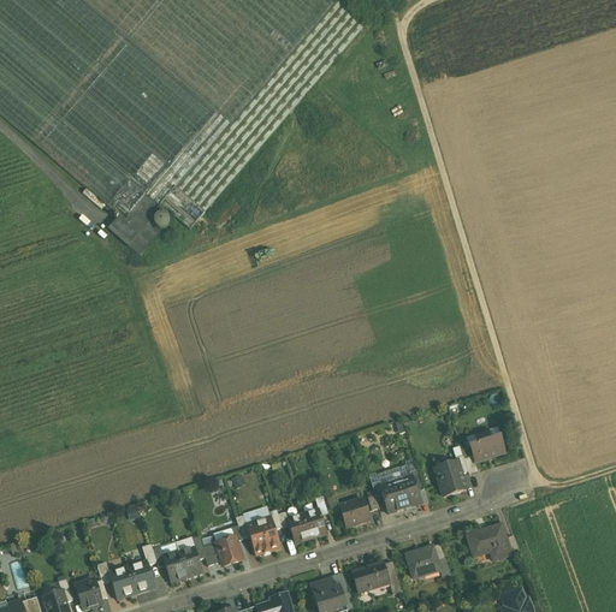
[(215,112),(124,219),(123,221),(137,232),(138,233),(147,224),(160,207),(158,205),(160,203),(189,229),(259,148),(215,112)]
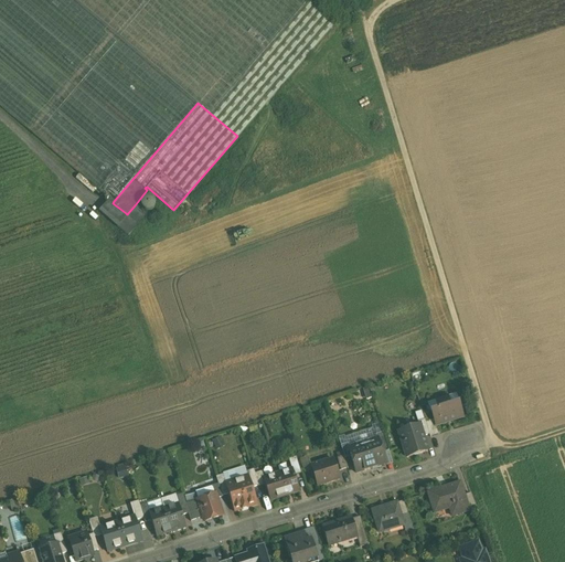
[(150,194),(148,194),(145,194),(144,195),(142,197),(141,198),(140,200),(140,201),(140,203),(141,204),(141,205),(142,207),(144,208),(146,209),(148,209),(150,209),(151,208),(152,208),(153,207),(155,205),(155,204),(155,203),(156,201),(155,199),(153,198),(152,197),(152,195),(150,194)]
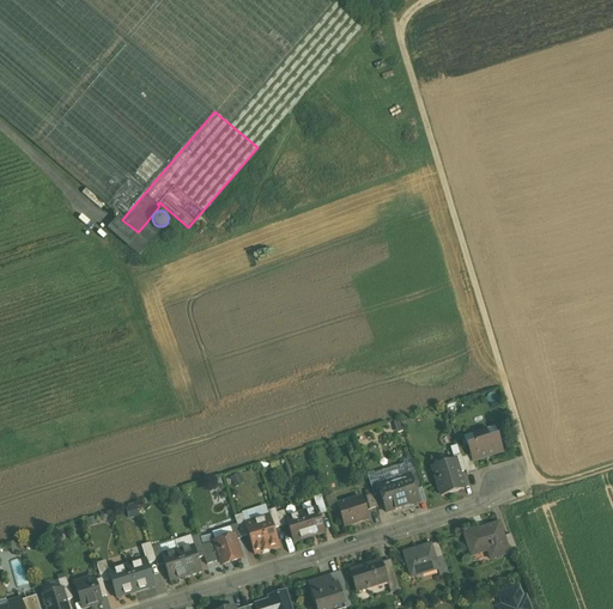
[(137,231),(122,220),(123,218),(119,213),(107,226),(127,244),(127,243),(137,231)]
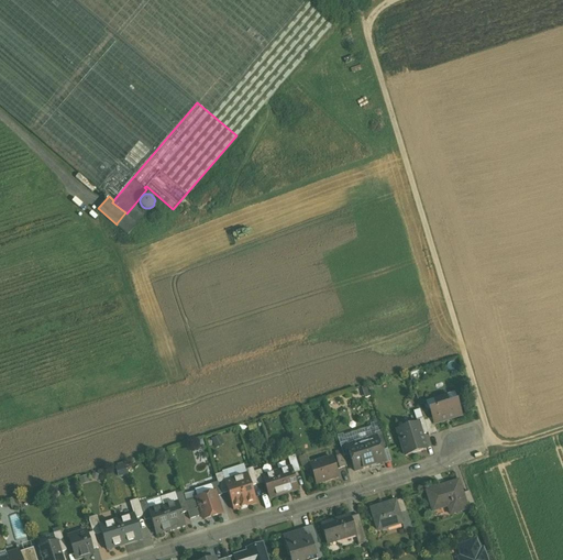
[(134,205),(127,213),(125,212),(117,223),(128,232),(144,212),(134,205)]
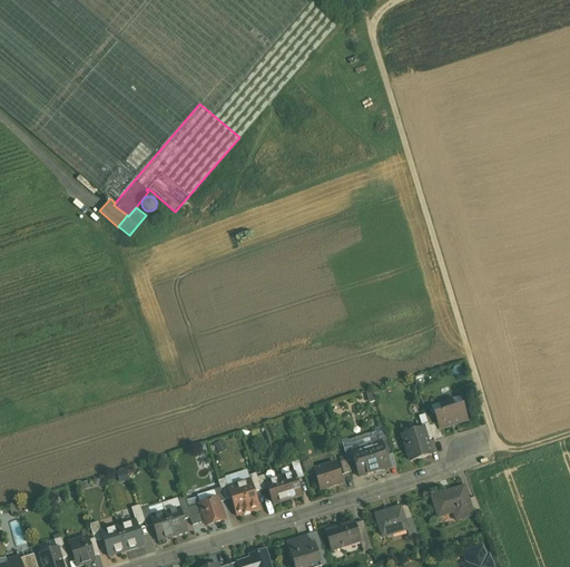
[(453,398),(439,402),(442,411),(435,413),(438,421),(440,427),(441,427),(467,419),(462,404),(455,407),(453,398)]
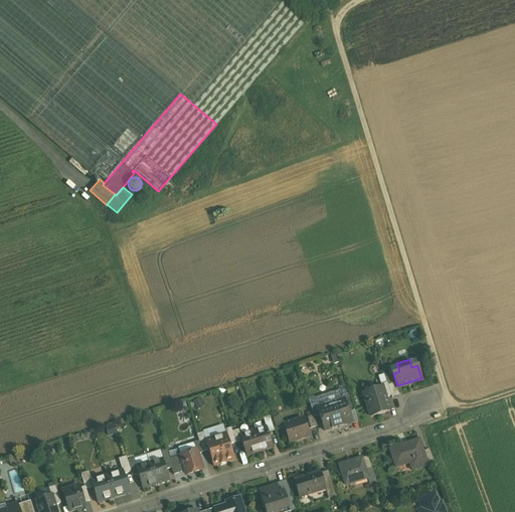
[(387,380),(380,382),(381,385),(382,385),(385,395),(391,393),(388,382),(387,380)]
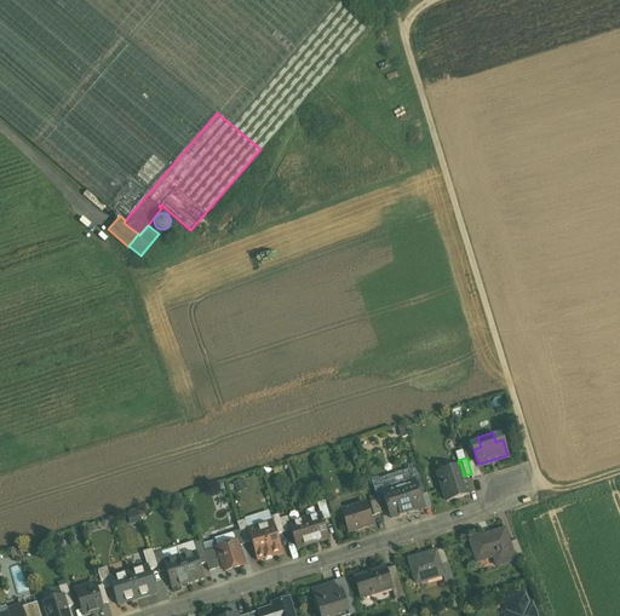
[(478,464),(476,458),(468,460),(471,473),(471,476),(482,472),(480,464),(478,464)]
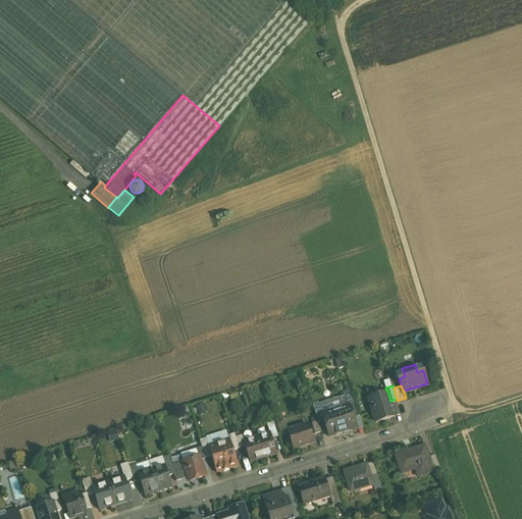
[(386,391),(368,397),(375,420),(395,413),(390,401),(387,391),(386,391)]
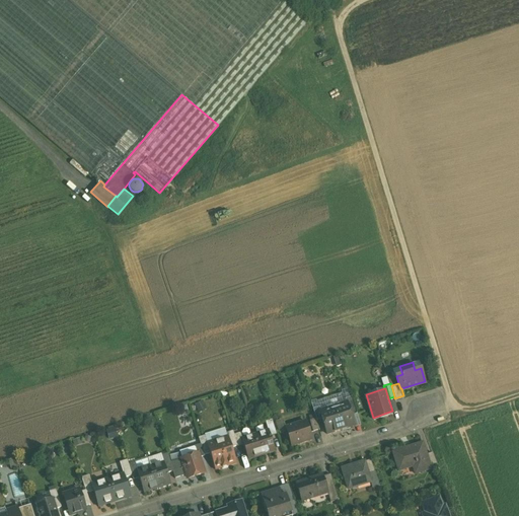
[(357,412),(351,394),(345,396),(346,400),(347,400),(351,414),(357,412)]
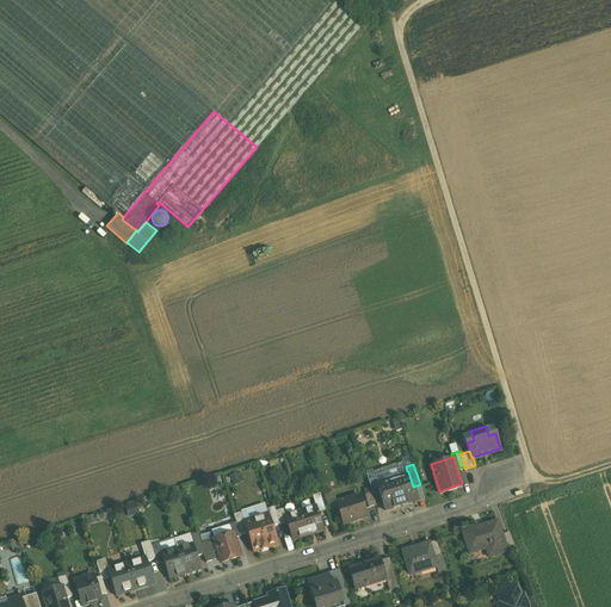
[(380,479),(376,481),(380,490),(386,508),(417,499),(413,487),(408,471),(407,471),(380,479)]
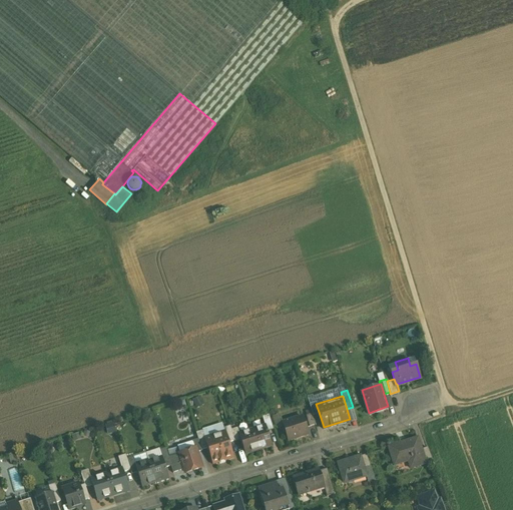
[(316,400),(309,402),(312,411),(313,414),(319,412),(316,404),(319,403),(318,401),(316,402),(316,400)]
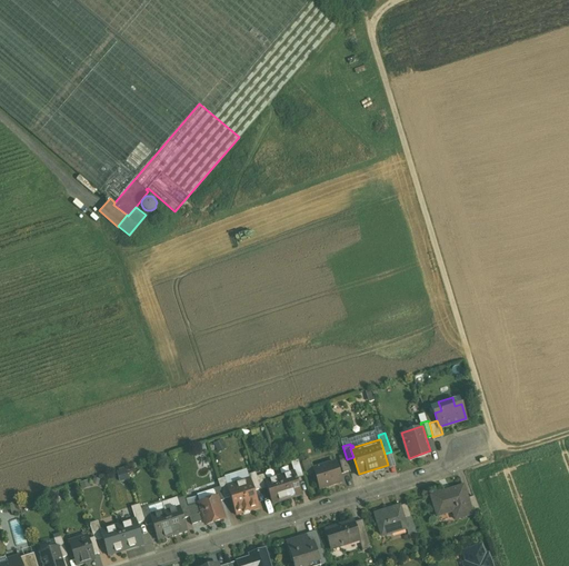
[(346,456),(339,458),(343,470),(350,469),(347,459),(346,456)]
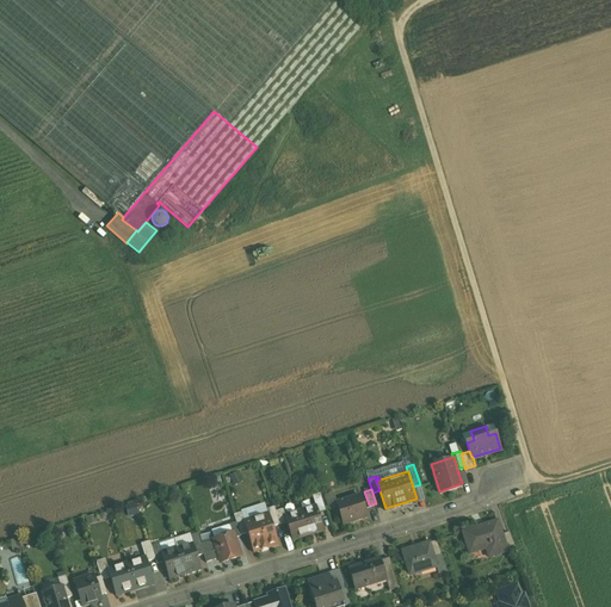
[(325,508),(320,491),(312,494),(315,505),(316,503),(319,511),(325,508)]
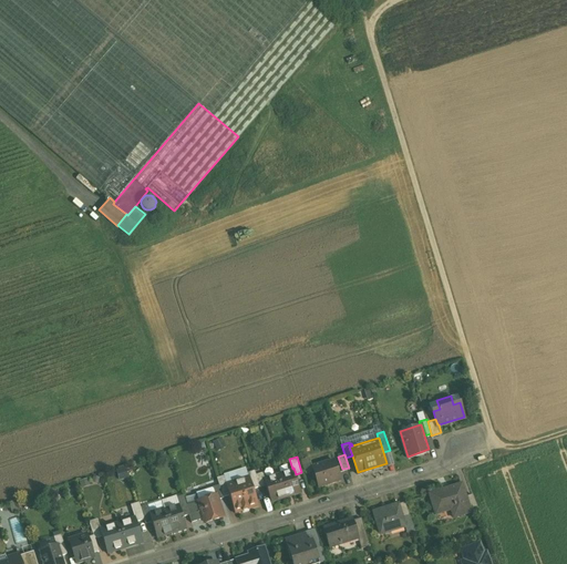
[(334,458),(312,465),(318,484),(340,478),(334,458)]
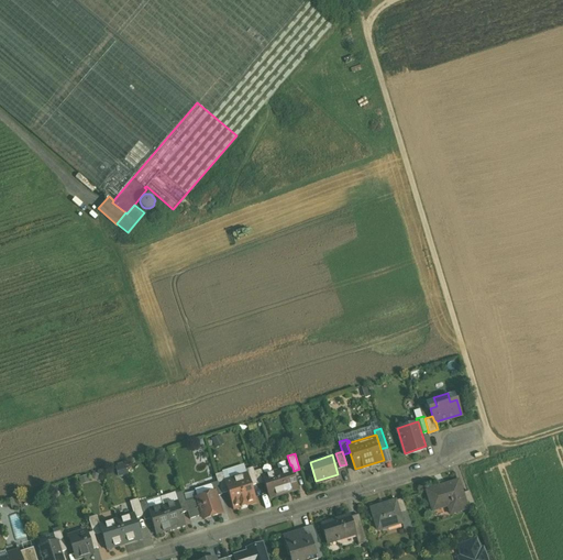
[(118,473),(128,470),(123,459),(113,462),(118,473)]
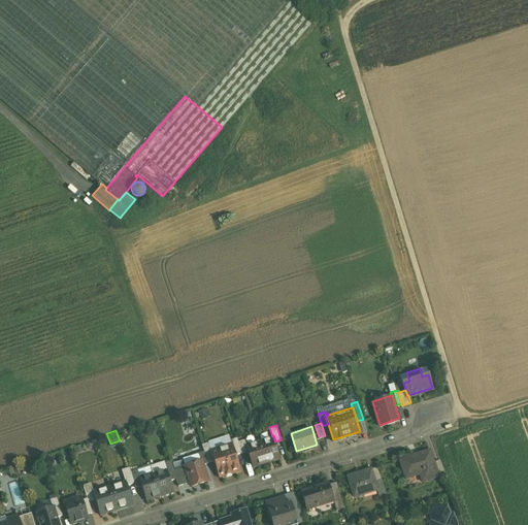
[(272,436),(259,440),(266,461),(279,456),(275,441),(273,435),(272,436)]
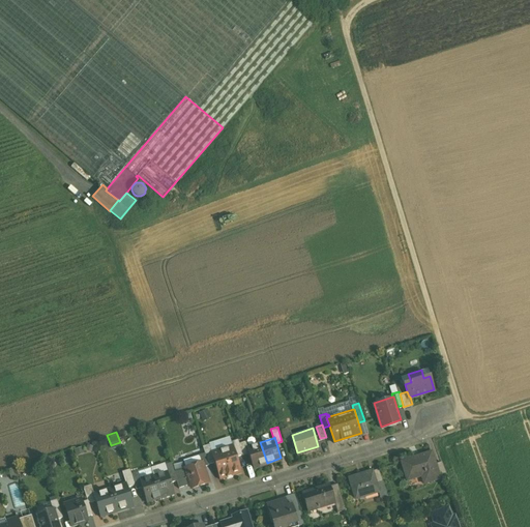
[(237,438),(231,440),(232,443),(236,456),(242,454),(238,442),(239,442),(237,438)]
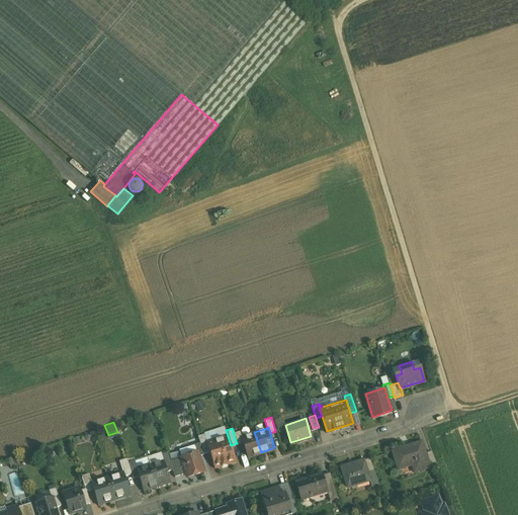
[(234,432),(233,432),(237,443),(243,442),(241,436),(242,436),(240,430),(234,432)]
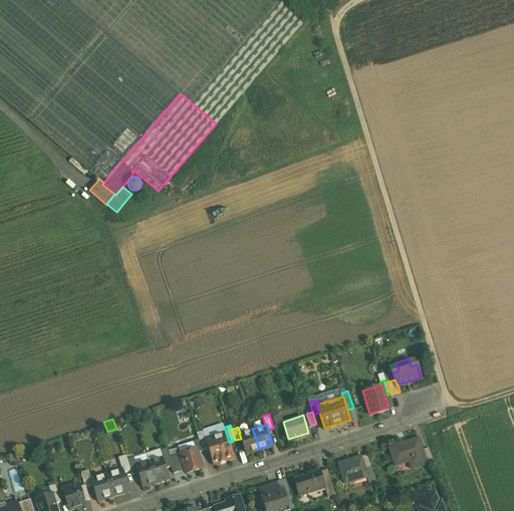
[(240,433),(239,433),(241,439),(245,453),(259,449),(252,429),(240,433)]
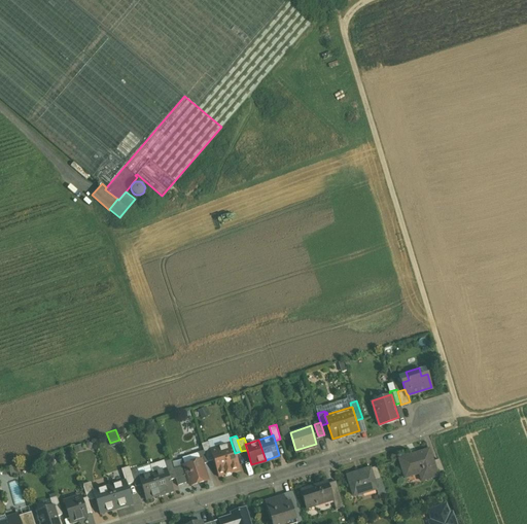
[(210,447),(208,441),(201,443),(204,449),(207,460),(213,458),(209,448),(210,447)]
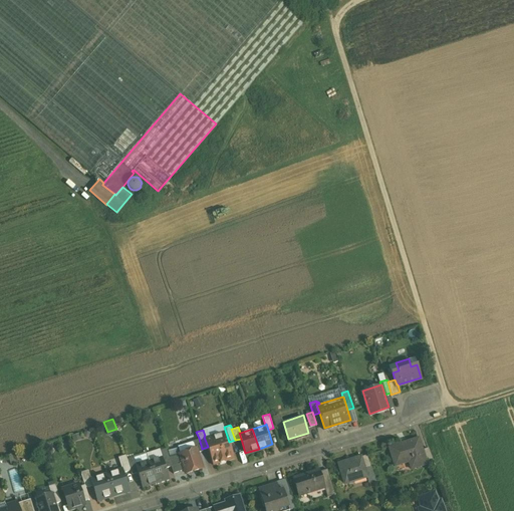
[(205,436),(204,437),(208,447),(213,463),(234,457),(229,442),(225,430),(205,436)]
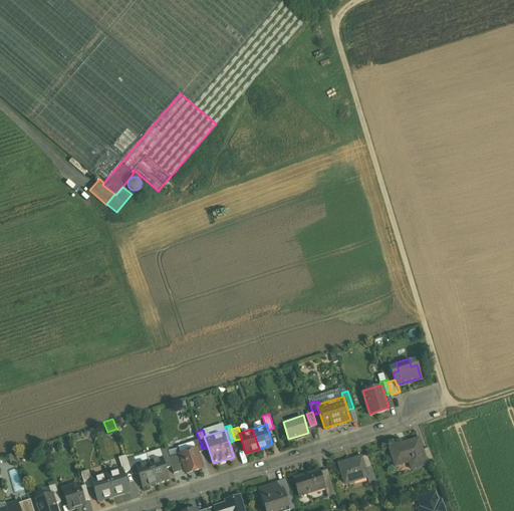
[(418,437),(390,446),(395,464),(414,458),(416,465),(427,462),(422,448),(418,437)]
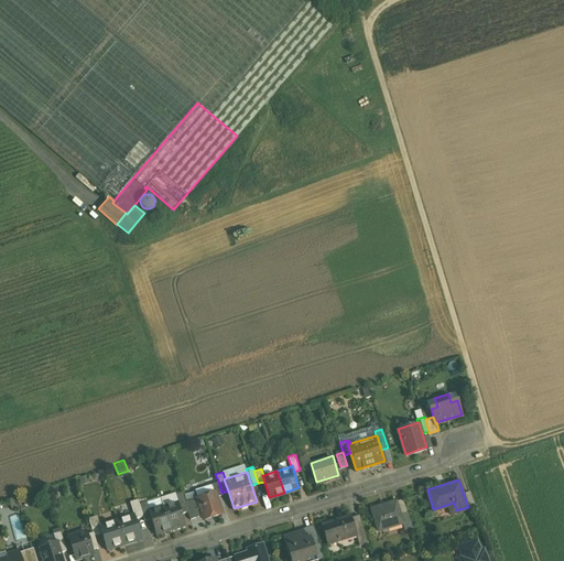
[(218,481),(210,483),(212,484),(214,492),(216,496),(223,494),(221,493),(218,481)]
